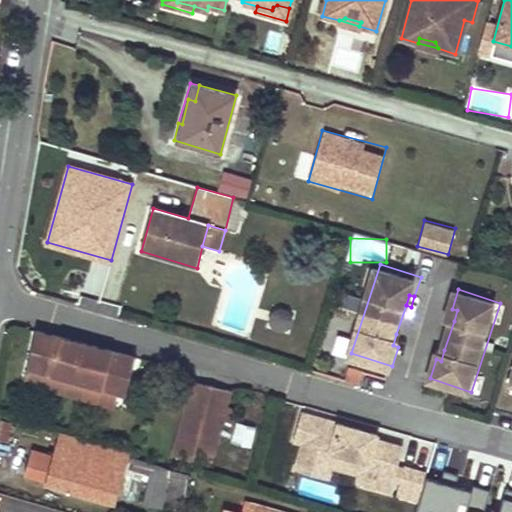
[(268,323),(285,331),(294,313),(277,305),(268,323)]
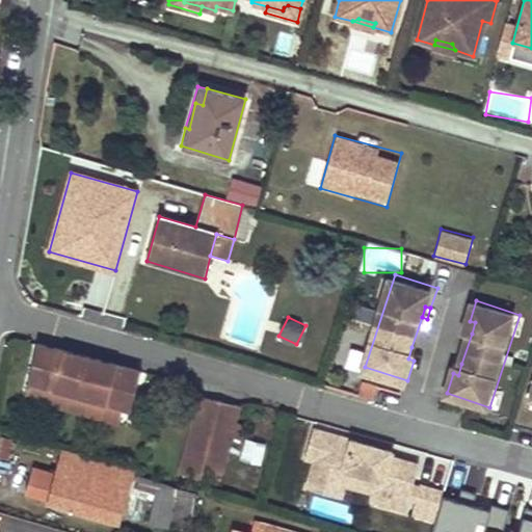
[(475,322),(470,321),(467,331),(472,334),(475,322)]
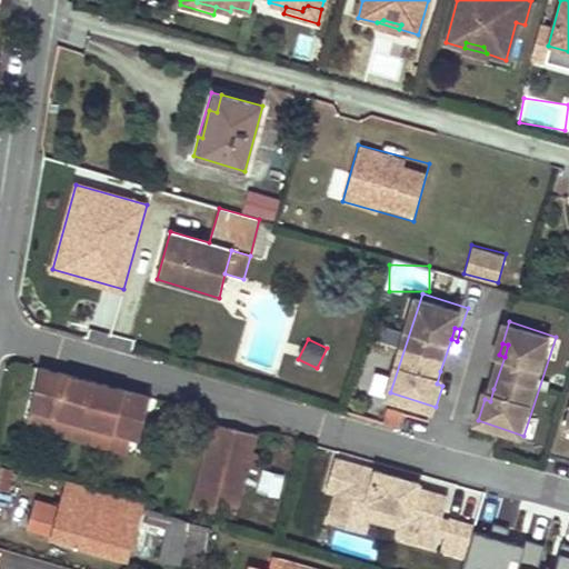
[(123,390),(39,368),(28,408),(73,420),(69,435),(90,440),(95,426),(113,430),(130,435),(138,437),(149,397),(125,391),(123,390)]
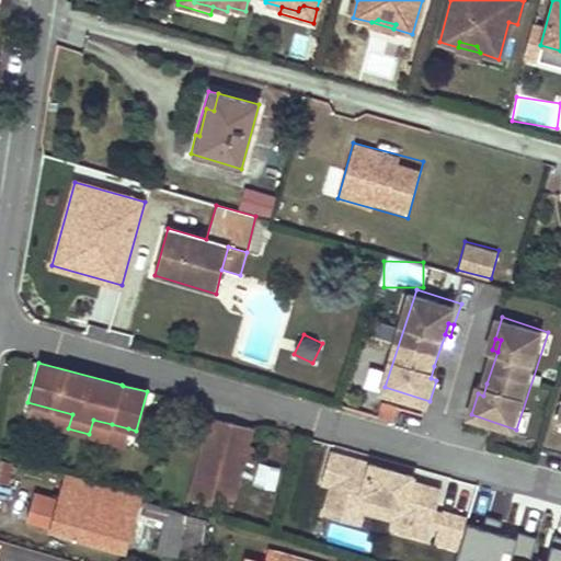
[(439,368),(434,366),(431,378),(436,380),(439,368)]
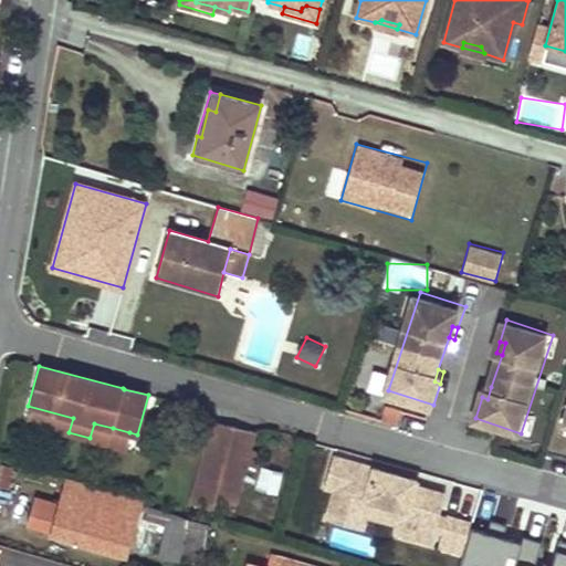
[(491,387),(485,386),(482,397),(488,399),(491,387)]
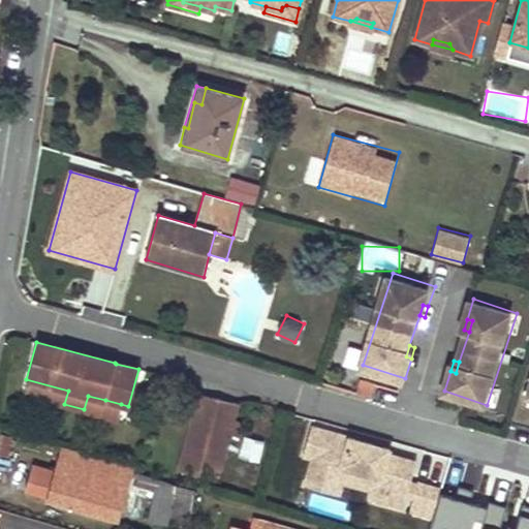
[(68,391),(26,379),(23,394),(64,404),(68,391)]
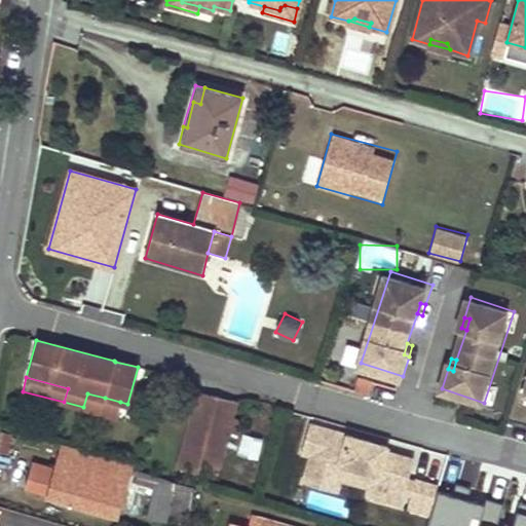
[(197,391),(184,442),(191,444),(186,466),(217,475),(228,430),(231,417),(235,402),(197,391)]
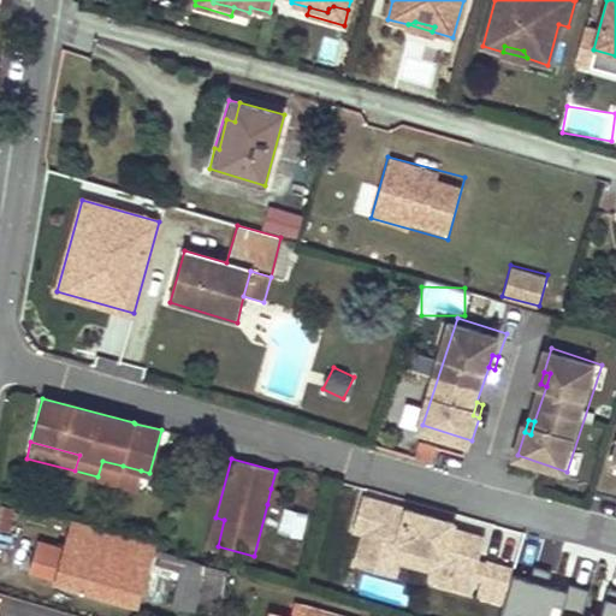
[(123,466),(102,461),(98,477),(136,487),(141,471),(123,466)]
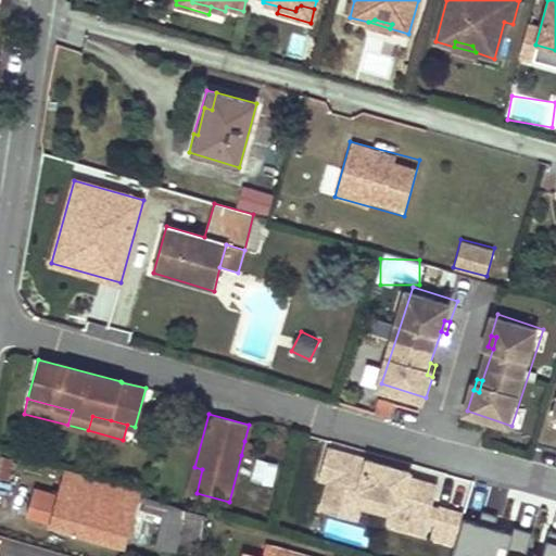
[(254,444),(244,441),(241,455),(251,458),(254,444)]
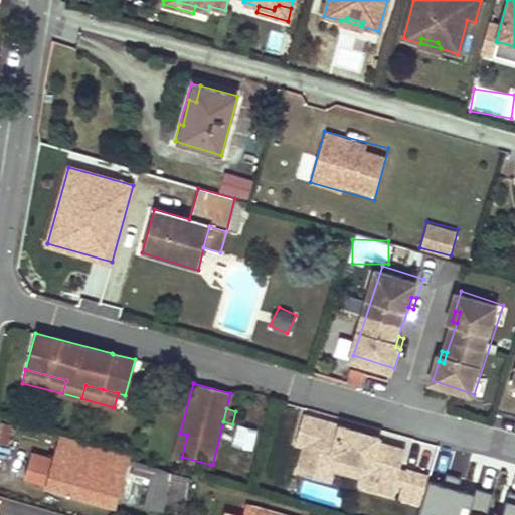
[(307,410),(305,415),(341,426),(343,421),(307,410)]
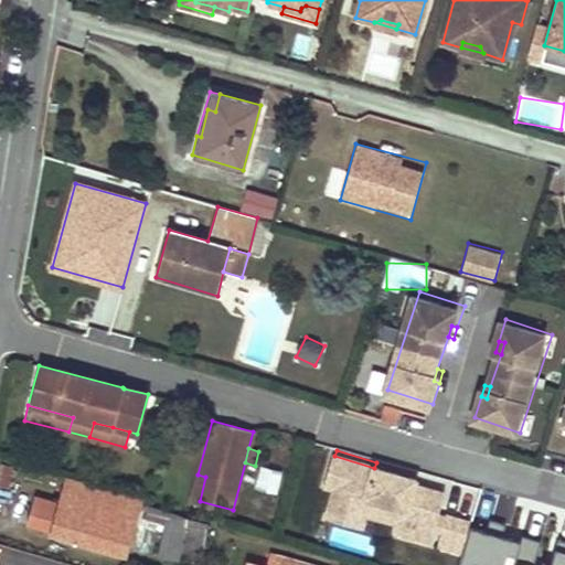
[(374,468),(334,456),(327,481),(337,484),(328,513),(359,523),(368,494),(408,507),(401,531),(432,541),(437,526),(441,511),(446,496),(416,487),(418,481),(419,477),(376,462),(374,468)]
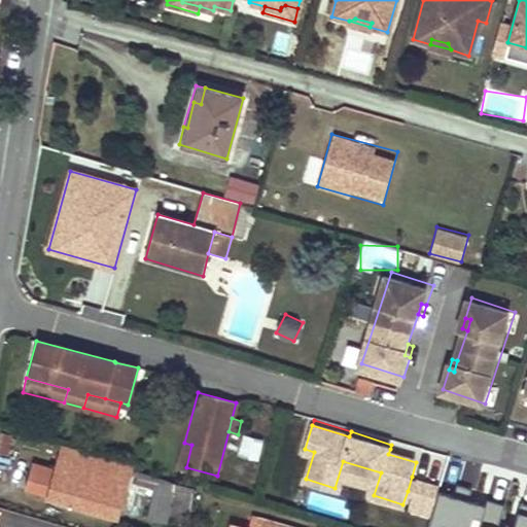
[(241,432),(238,455),(260,458),(262,434),(241,432)]
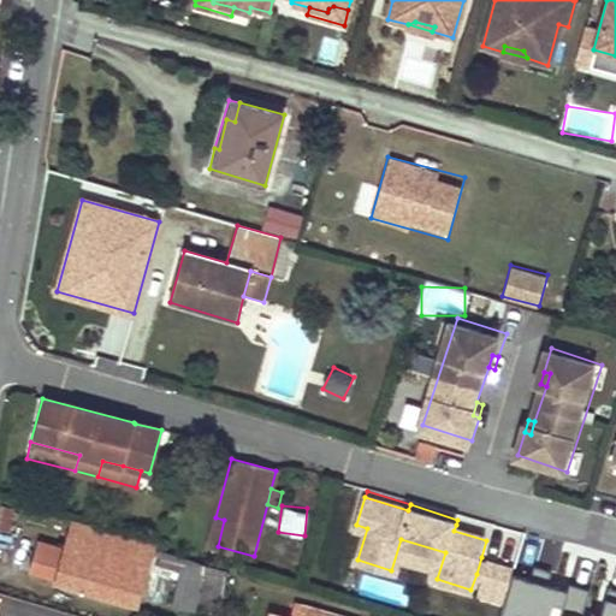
[(224,520),(215,517),(209,545),(218,546),(224,520)]
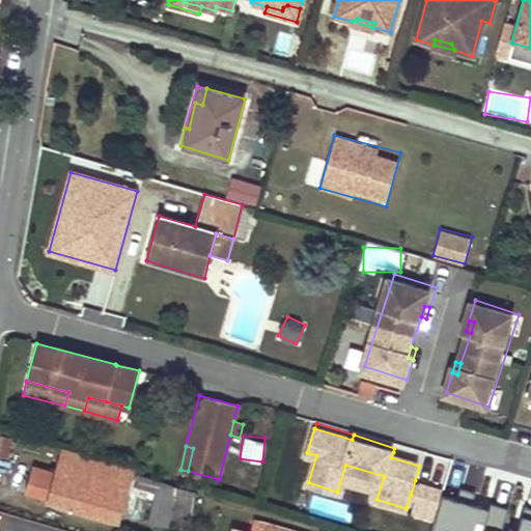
[(28,491),(49,497),(48,501),(117,521),(119,516),(132,474),(133,470),(63,450),(56,475),(34,469),(28,491)]
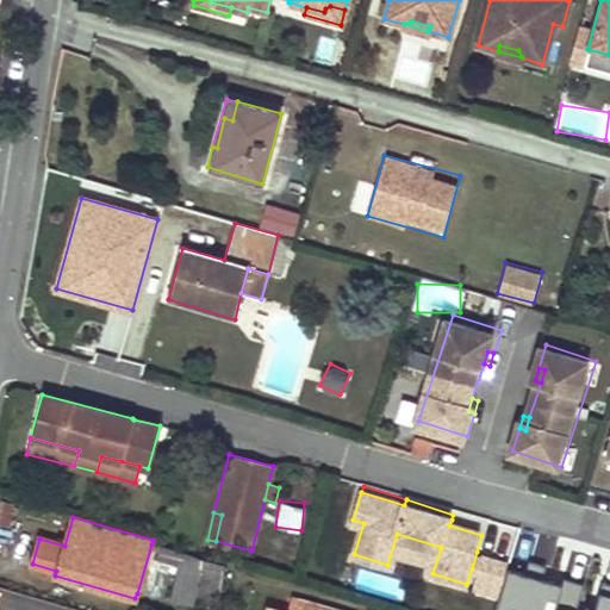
[(484,529),(452,520),(449,526),(481,535),(484,529)]
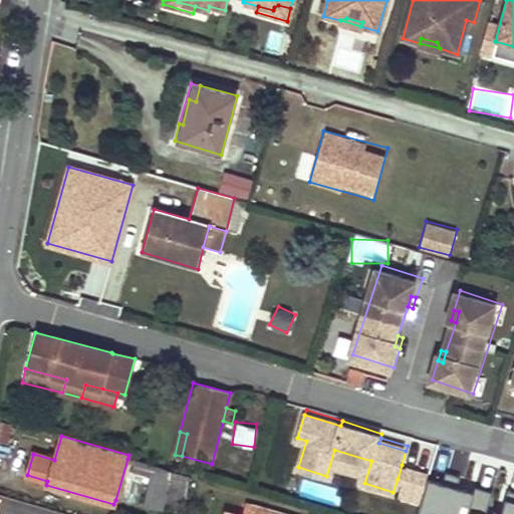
[(512,513),(513,463),(487,455),(469,513),(512,513)]
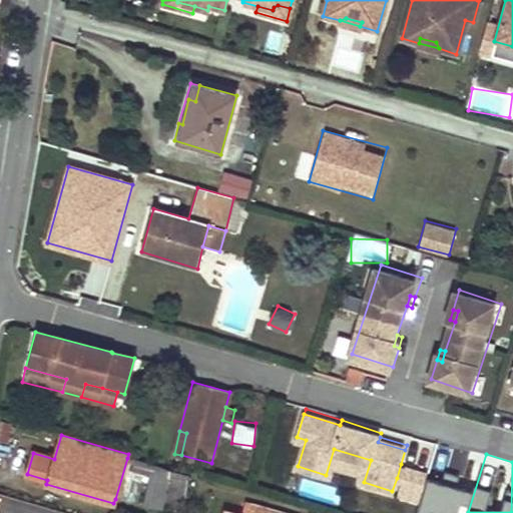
[(169,474),(127,458),(115,499),(163,508),(166,492),(180,495),(184,496),(187,484),(168,480),(169,474)]
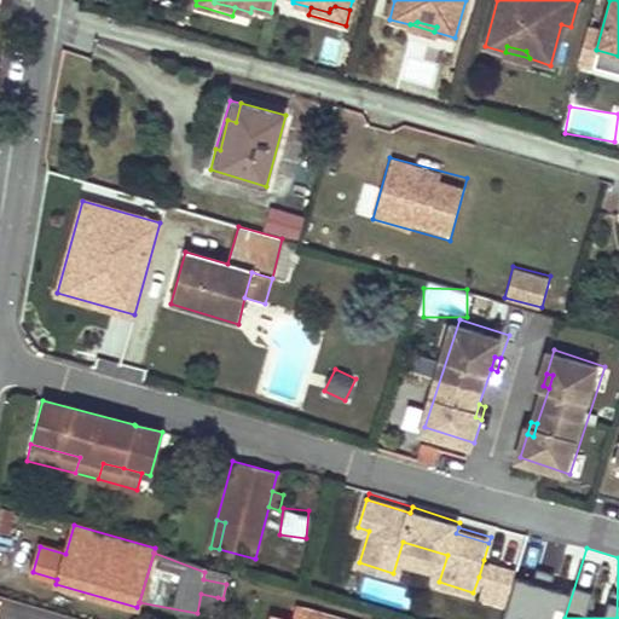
[(492,562),(484,560),(479,577),(486,579),(492,562)]
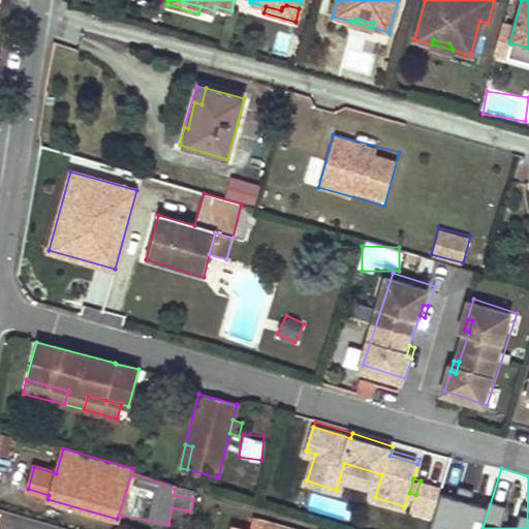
[(442,488),(421,480),(415,495),(411,508),(434,515),(442,488)]
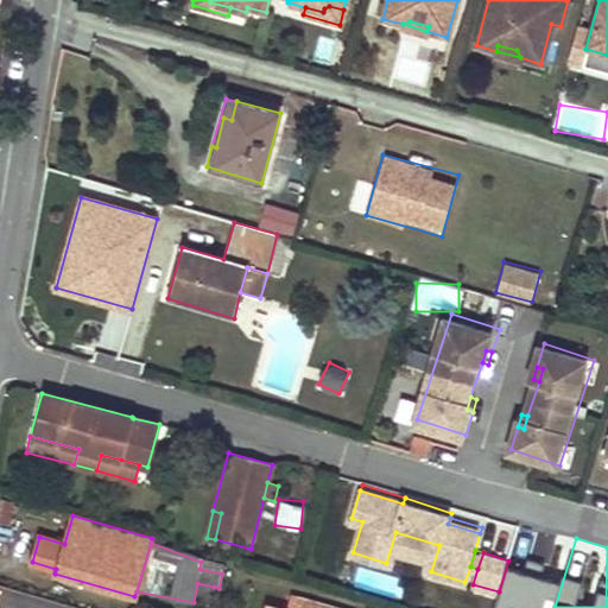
[(214,587),(197,583),(194,602),(211,605),(214,587)]
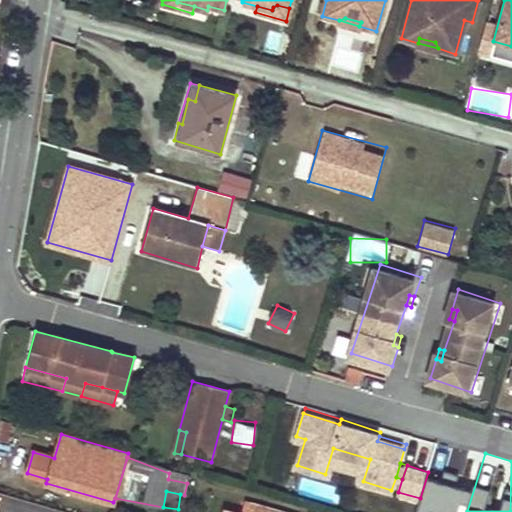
[(277,511),(246,503),(243,511),(277,511)]
